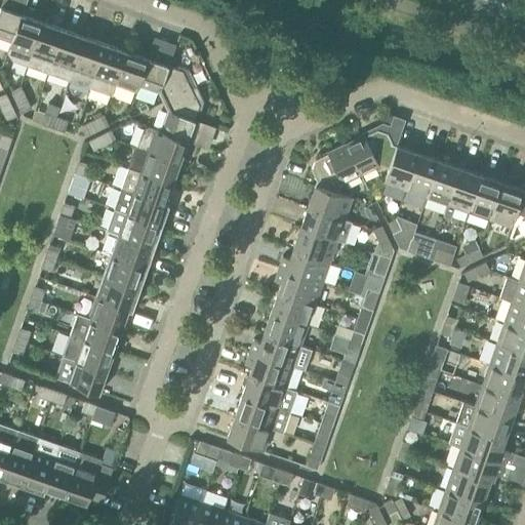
[(0,36),(11,40),(12,40),(22,14),(0,6),(0,36)]
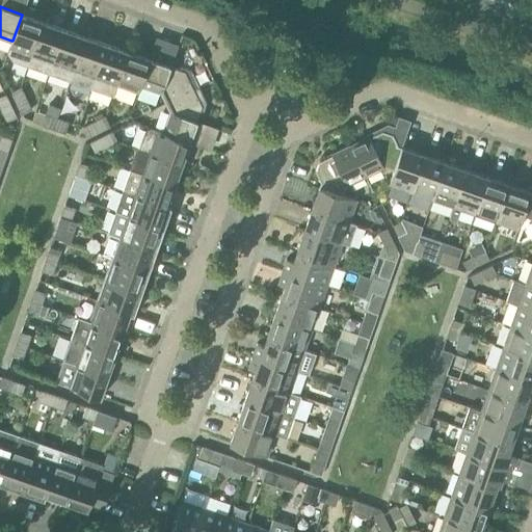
[(10,47),(8,54),(10,60),(28,67),(44,22),(22,15),(12,41),(11,41),(9,47),(10,47)]
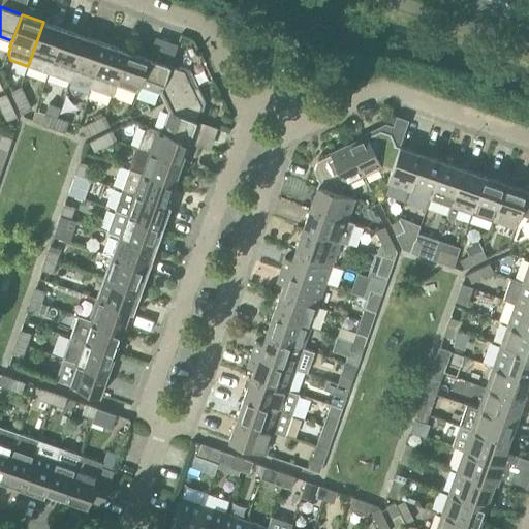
[(49,73),(64,29),(43,22),(28,66),(49,73)]
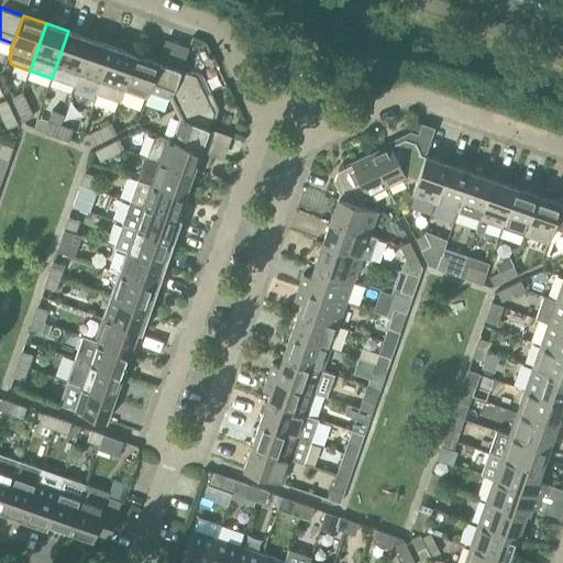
[(68,31),(52,78),(74,86),(91,39),(68,31)]
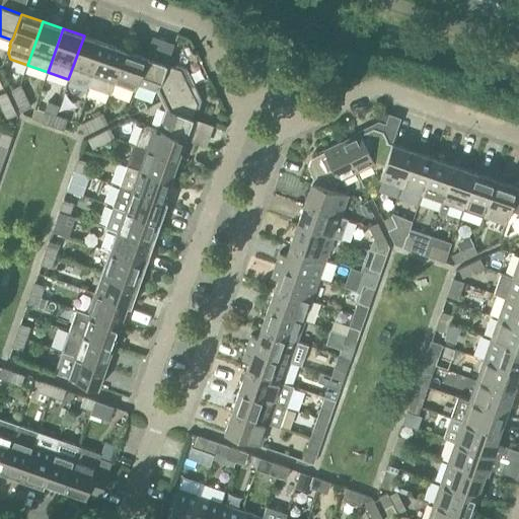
[(89,86),(104,43),(84,35),(68,79),(89,86)]
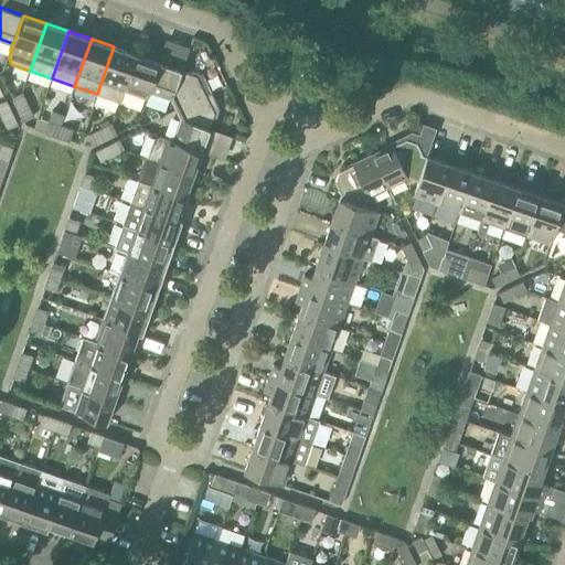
[(124,89),(136,54),(114,46),(97,94),(119,103),(124,89)]
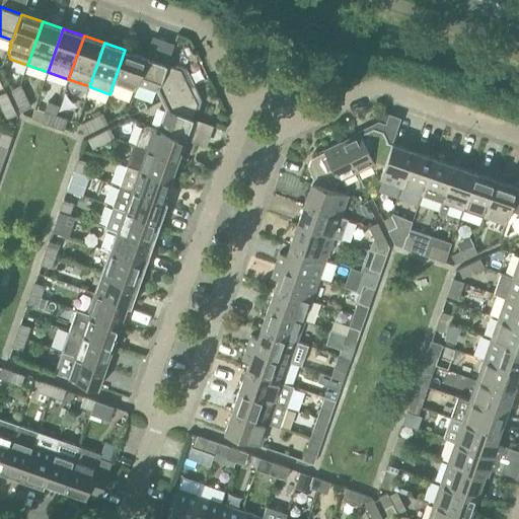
[(136,90),(138,84),(137,83),(146,58),(125,50),(114,82),(136,90)]
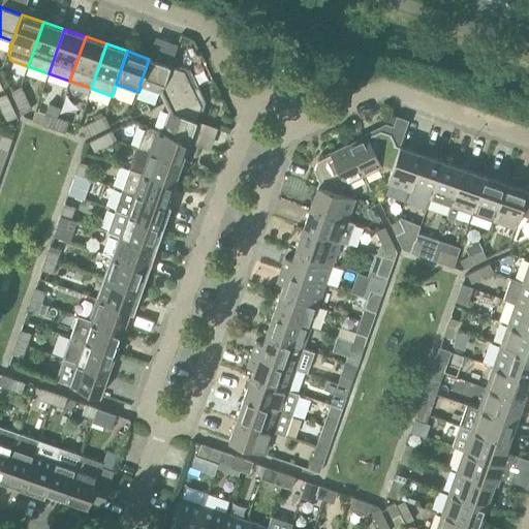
[(141,86),(160,92),(165,102),(198,86),(190,69),(180,66),(179,69),(149,59),(139,85),(141,86)]
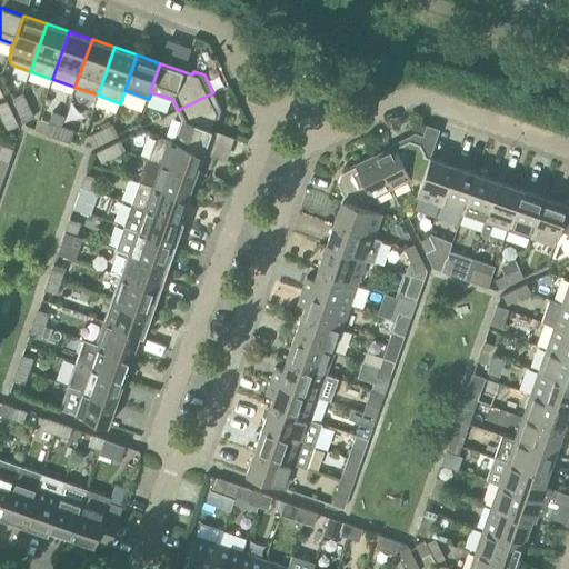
[(213,92),(178,110),(182,120),(175,141),(175,142),(203,152),(215,120),(218,121),(221,110),(213,92)]
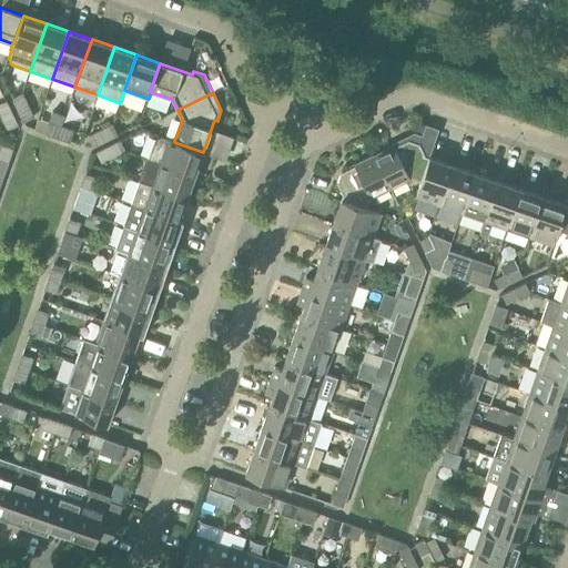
[(22,93),(12,98),(18,110),(29,105),(22,93)]
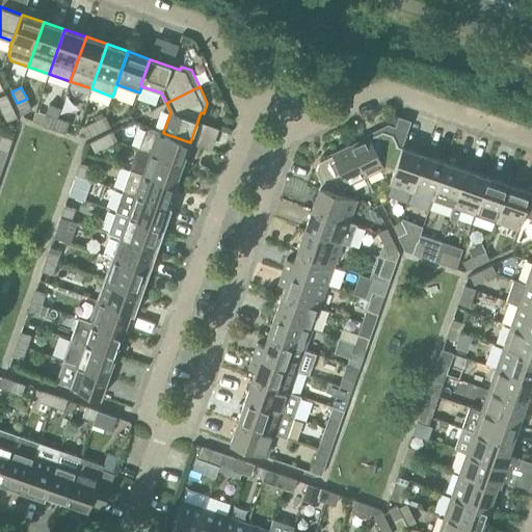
[(0,97),(0,105),(2,110),(11,105),(6,95),(0,97)]
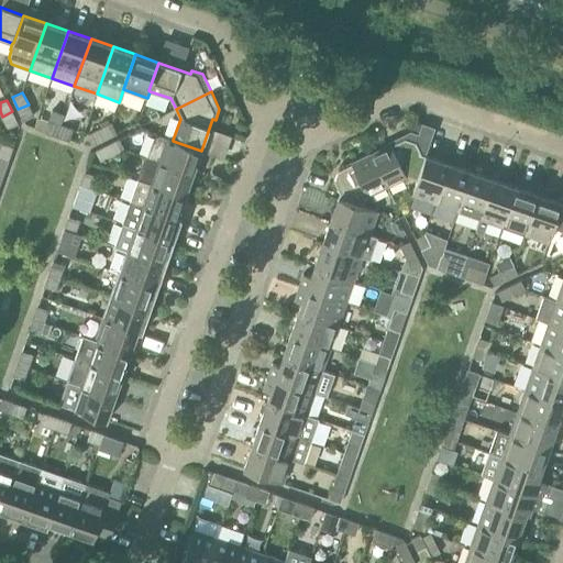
[(34,116),(29,105),(18,109),(24,121),(34,116)]
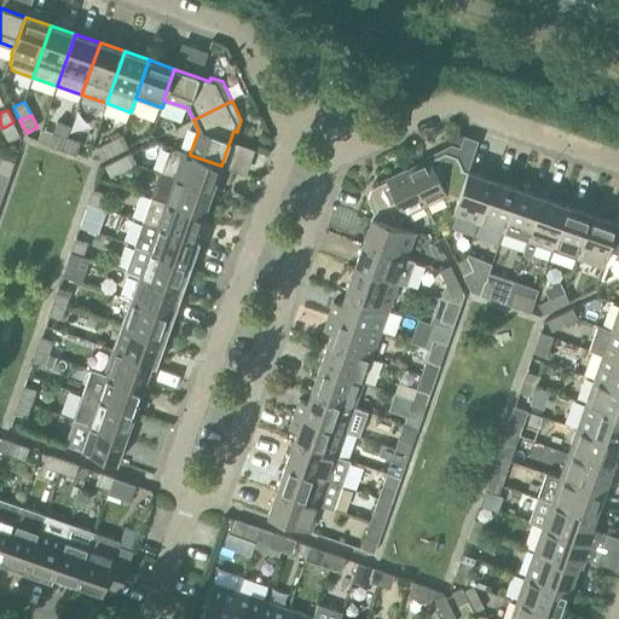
[(63,149),(67,138),(71,126),(58,121),(53,133),(50,144),(63,149)]
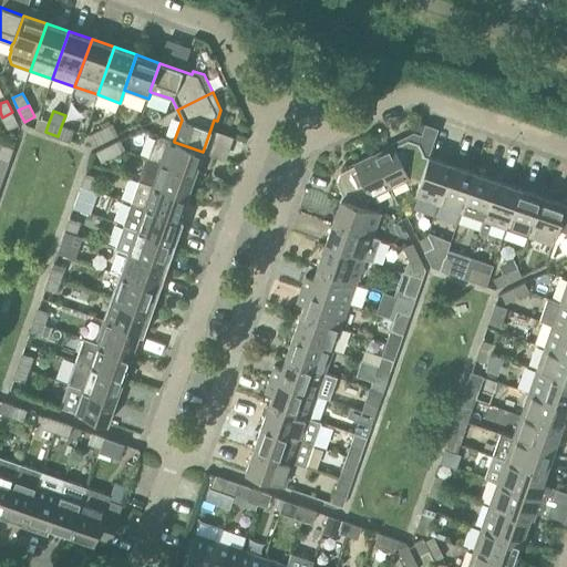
[(2,117),(8,130),(18,124),(12,112),(2,117)]
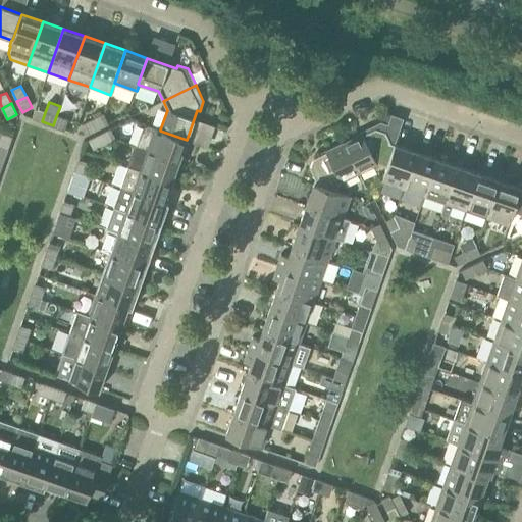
[(104,114),(94,119),(98,128),(109,123),(104,114)]
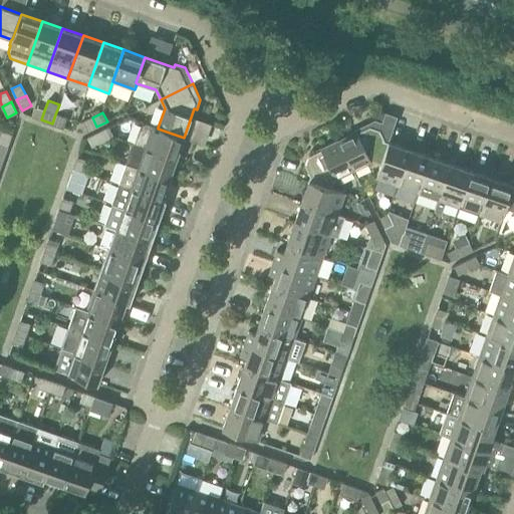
[(55,114),(52,123),(63,127),(66,118),(55,114)]
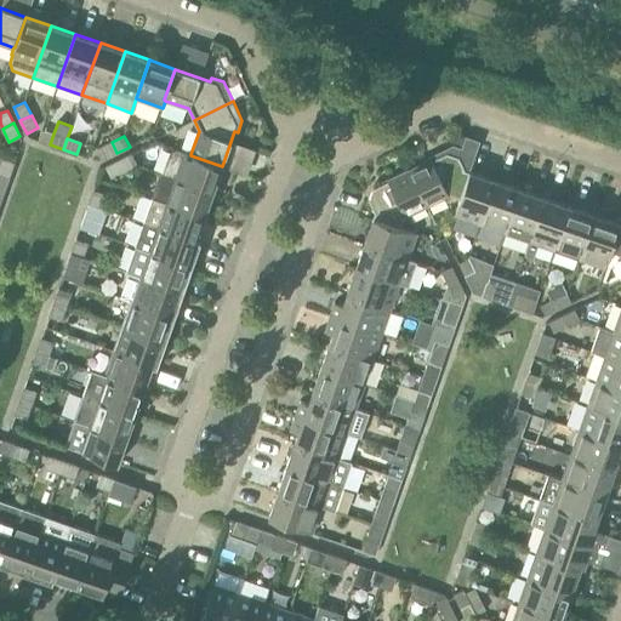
[(98,149),(104,160),(117,153),(112,142),(98,149)]
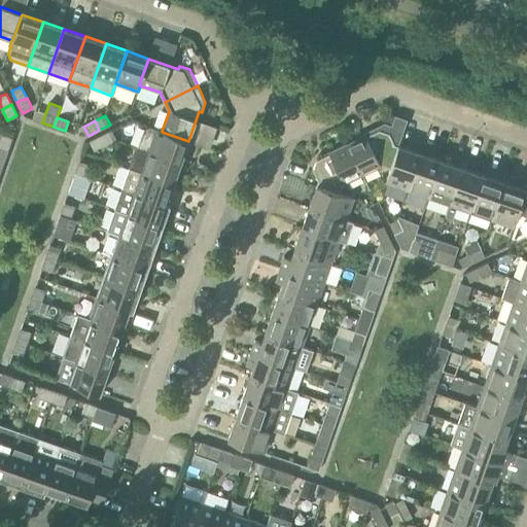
[(394,144),(389,133),(391,128),(384,125),(371,132),(371,134),(366,136),(365,135),(347,144),(350,149),(362,175),(381,166),(390,169),(398,146),(394,144)]
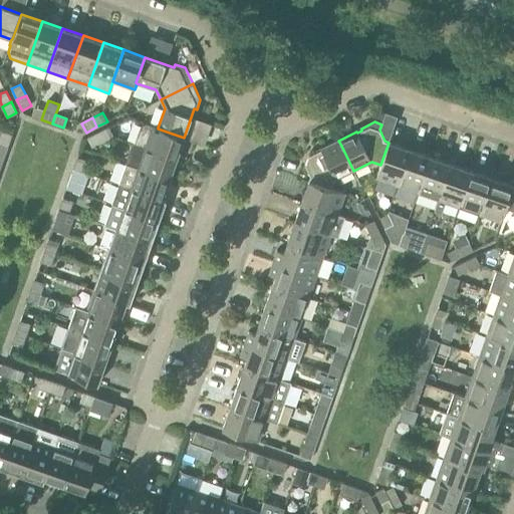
[(158,127),(152,125),(152,126),(146,124),(142,126),(136,144),(141,146),(177,158),(181,146),(184,138),(158,129),(158,127)]
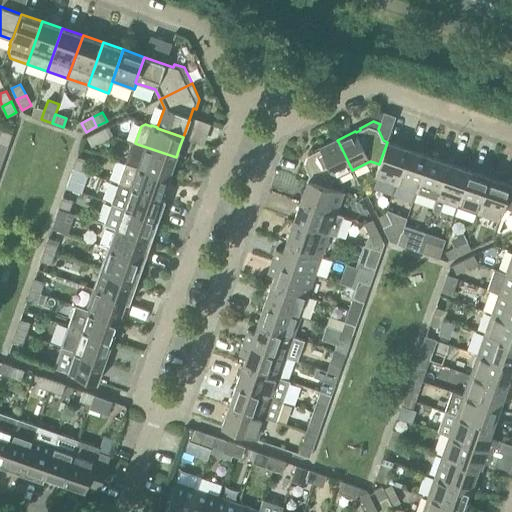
[(114,135),(110,126),(99,132),(104,140),(105,140),(114,135)]
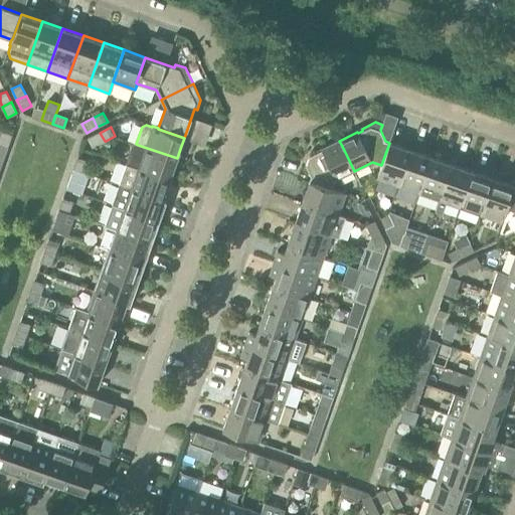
[(0,144),(3,146),(7,147),(12,134),(0,130),(0,144)]
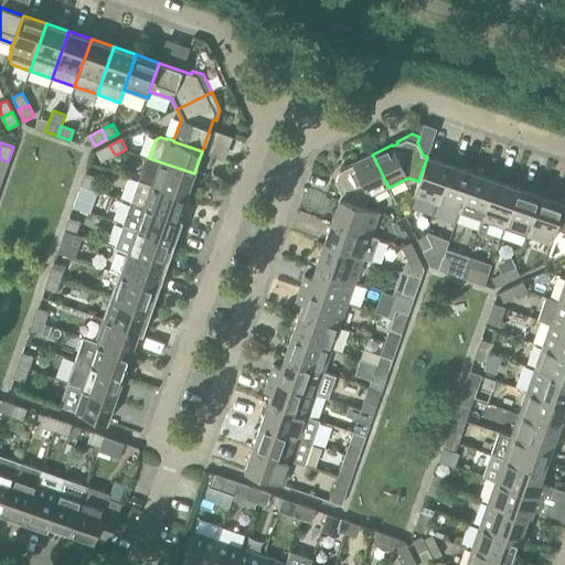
[(97,151),(102,160),(103,161),(105,160),(115,155),(109,146),(97,151)]
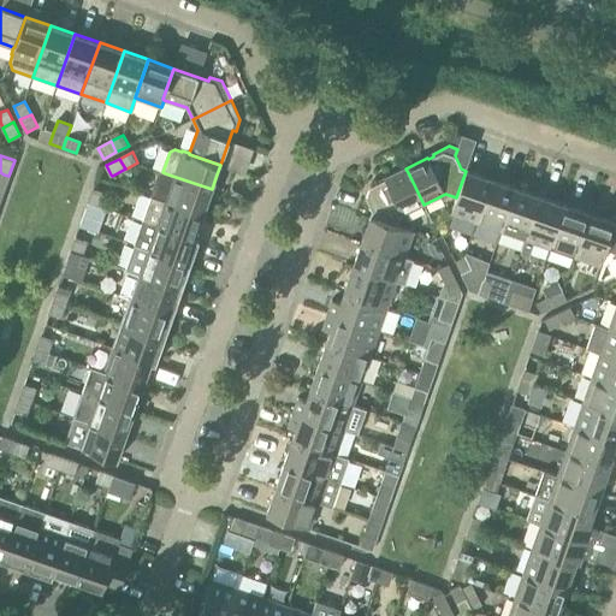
[(369,187),(366,199),(372,212),(371,217),(397,226),(402,214),(424,205),(409,175),(406,169),(392,175),(384,178),(385,179),(369,187)]
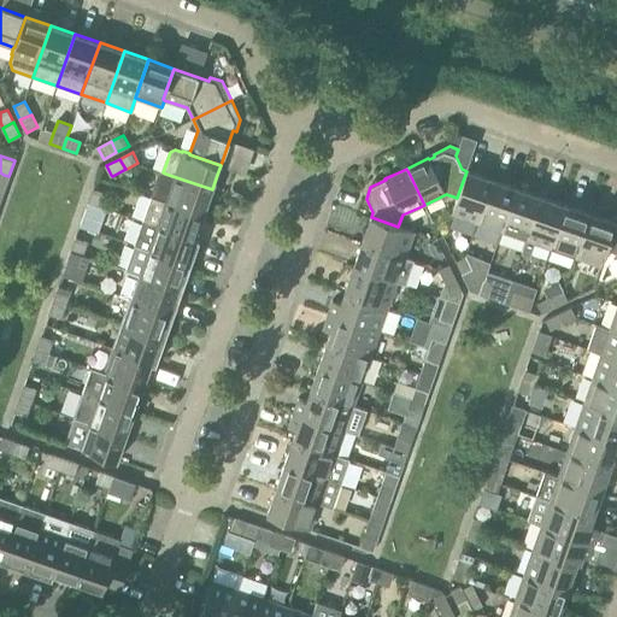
[(151,197),(203,215),(212,189),(169,175),(163,172),(160,171),(151,197)]
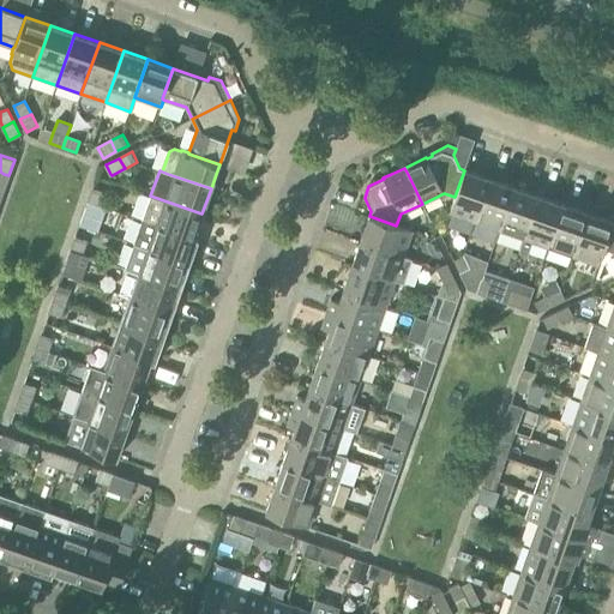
[(455,197),(449,212),(475,222),(489,179),(476,174),(464,170),(455,197)]
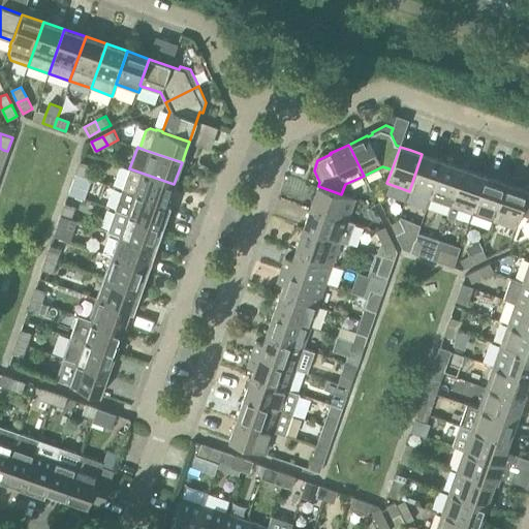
[(422,154),(409,191),(430,198),(443,161),(422,154)]
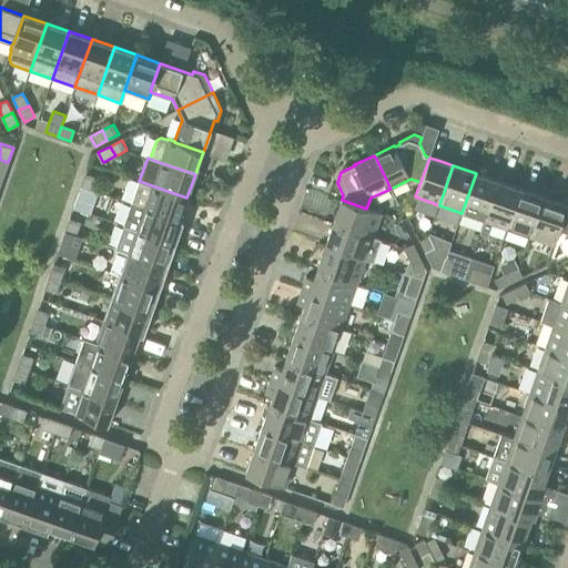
[(485,221),(498,181),(476,173),(462,213),(485,221)]
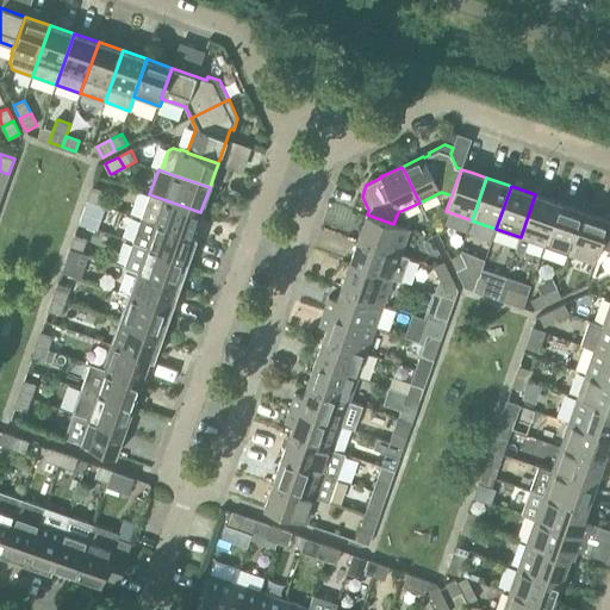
[(103,192),(92,187),(87,199),(99,204),(103,192)]
